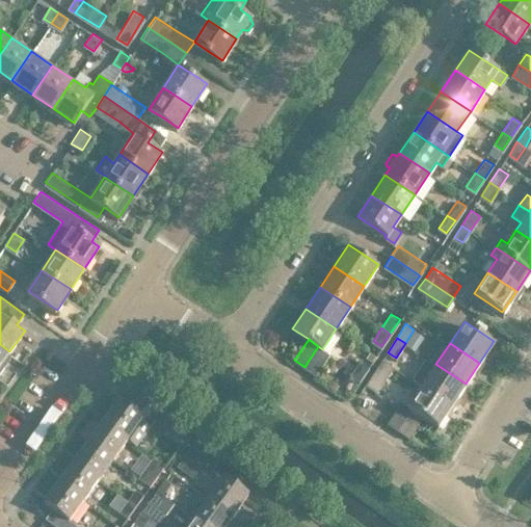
[(0,368),(8,358),(6,356),(9,351),(0,344),(0,368)]
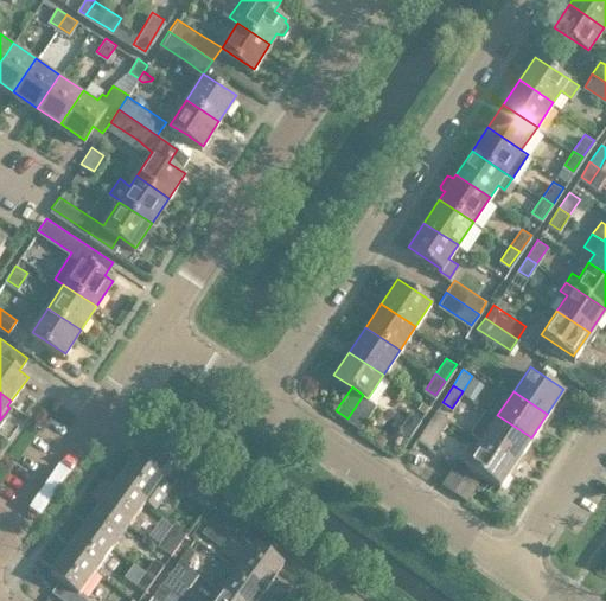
[(368,398),(363,395),(348,419),(359,427),(375,403),(368,398)]
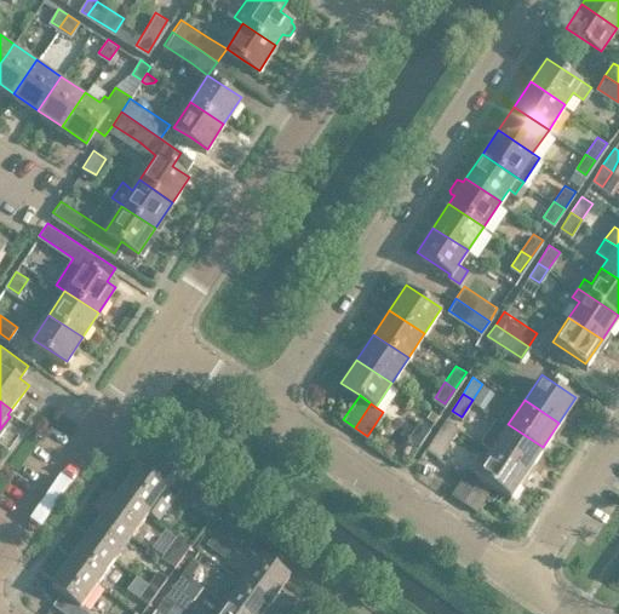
[(526,472),(543,447),(508,424),(508,425),(497,418),(480,442),(491,449),(526,472)]
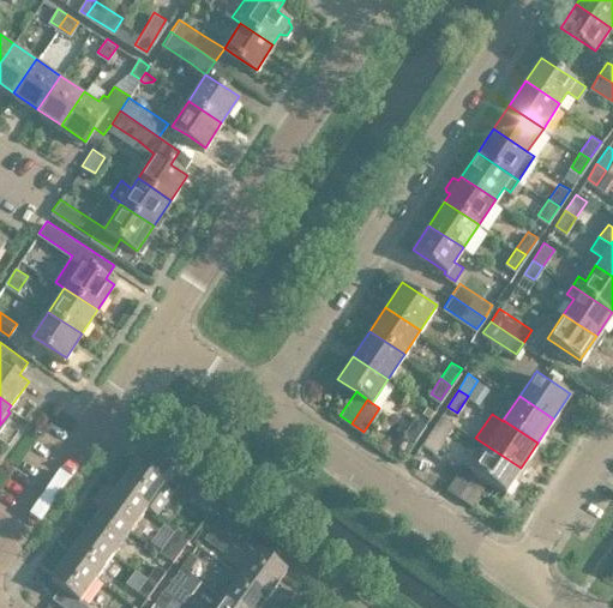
[(416,438),(427,422),(416,415),(406,431),(416,438)]
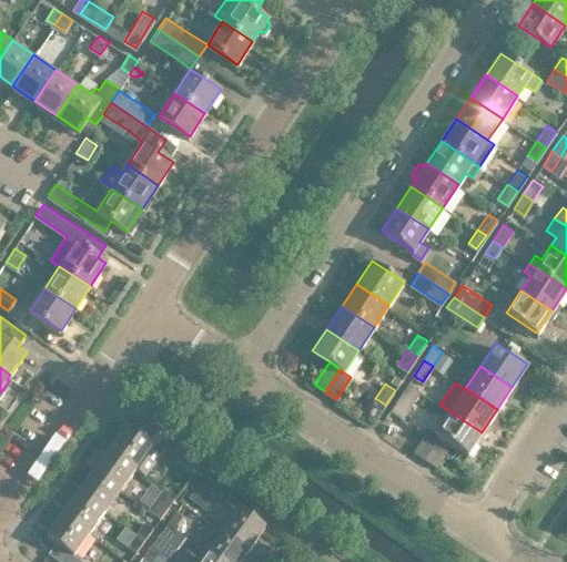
[(408,384),(392,409),(402,417),(419,390),(408,384)]
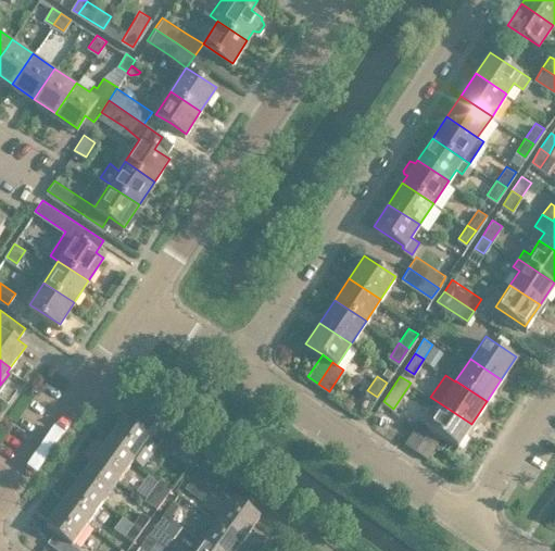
[(350,405),(354,399),(345,393),(341,400),(350,405)]
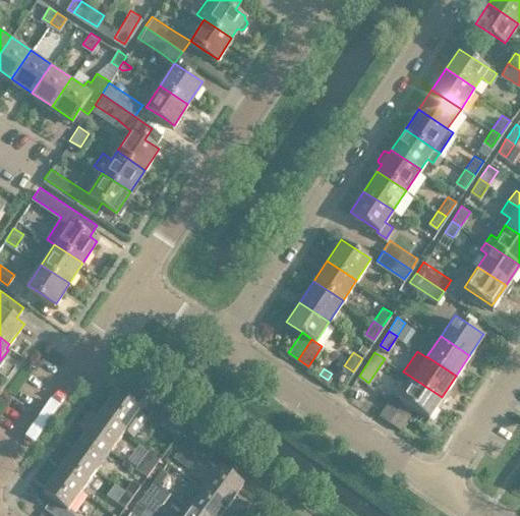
[(428,417),(442,397),(412,378),(399,398),(403,401),(413,407),(428,417)]
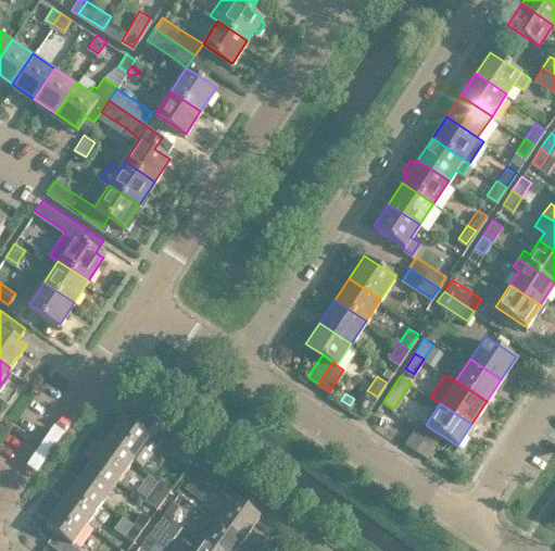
[(134,424),(124,416),(108,439),(134,458),(149,437),(161,446),(169,435),(141,414),(134,424)]
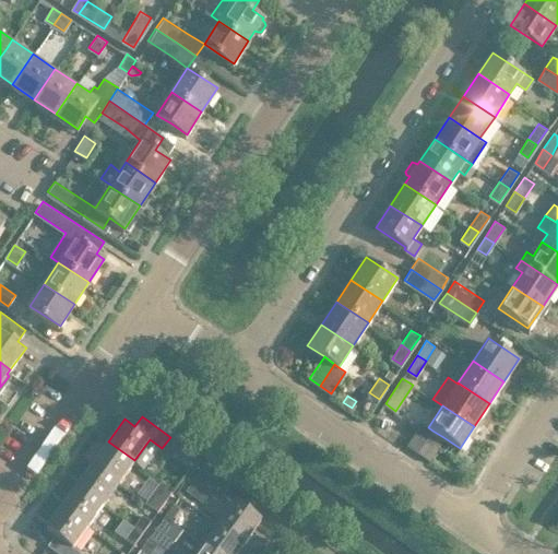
[(406,443),(418,451),(432,431),(428,427),(420,422),(406,443)]
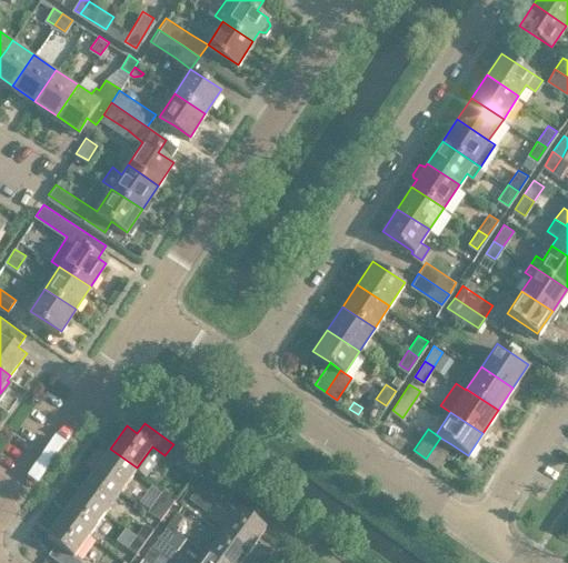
[(451,444),(440,438),(426,459),(437,465),(451,444)]
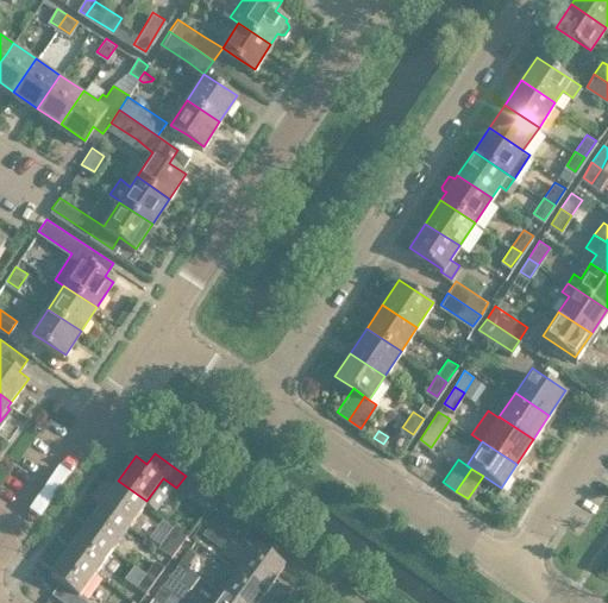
[(146,501),(118,481),(101,503),(129,523),(146,501)]
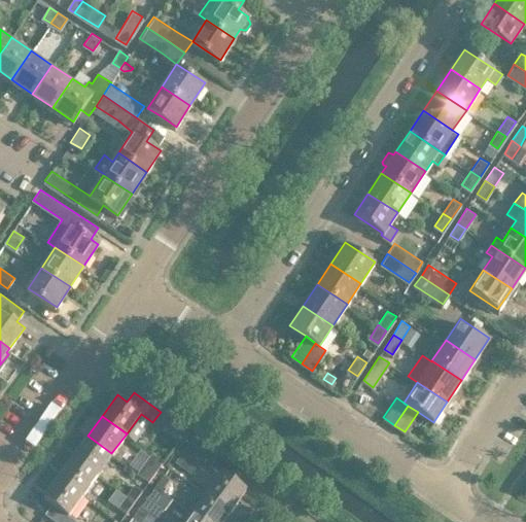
[(111,453),(88,436),(73,455),(98,473),(111,453)]
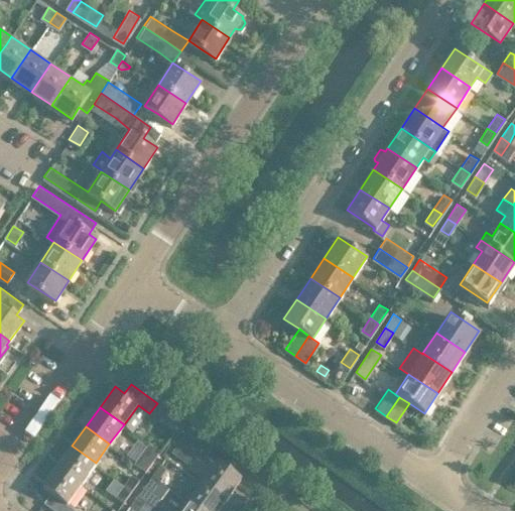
[(188,426),(174,446),(189,458),(204,437),(188,426)]
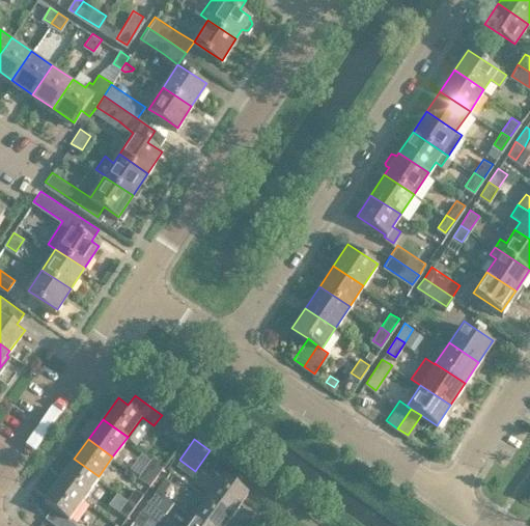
[(247,477),(220,457),(212,467),(223,475),(208,496),(232,514),(248,493),(240,487),(247,477)]
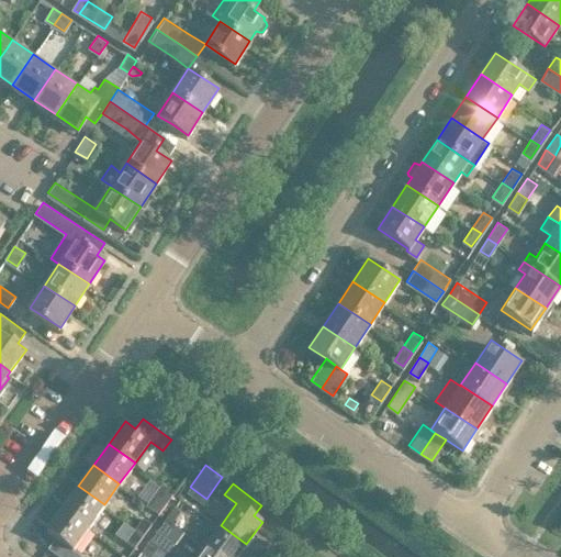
[(63,508),(88,526),(104,504),(78,486),(63,508)]
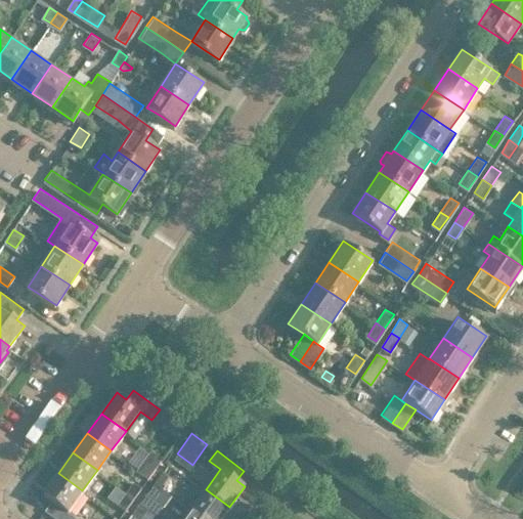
[(147,459),(138,471),(147,477),(157,465),(147,459)]
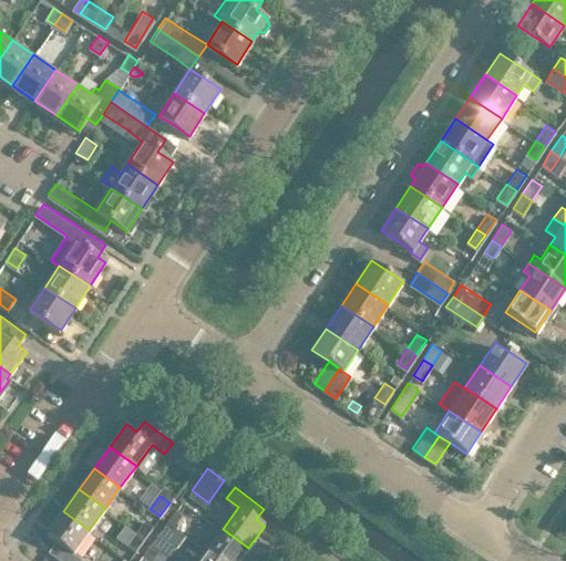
[(131,527),(145,537),(155,525),(154,525),(160,516),(150,509),(146,506),(131,527)]
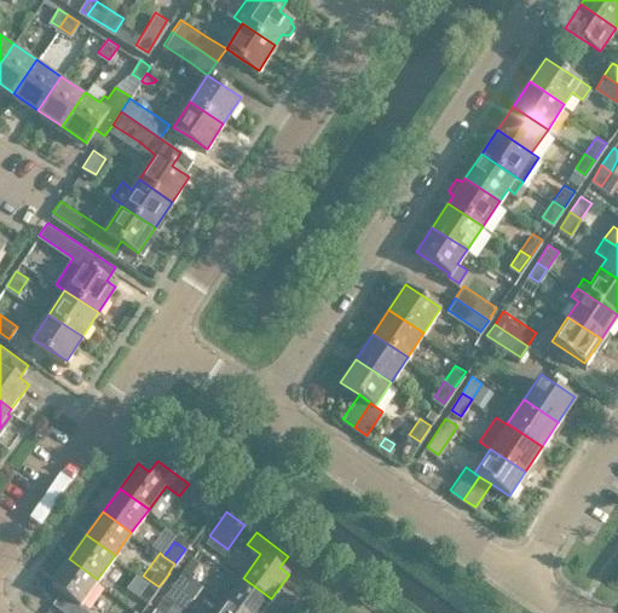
[(192,556),(183,570),(191,576),(201,562),(192,556)]
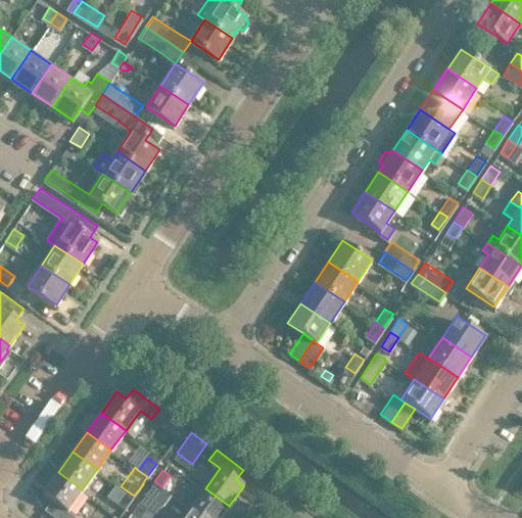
[(82,489),(58,472),(43,491),(52,498),(45,508),(58,517),(79,517),(80,517),(68,508),(82,489)]
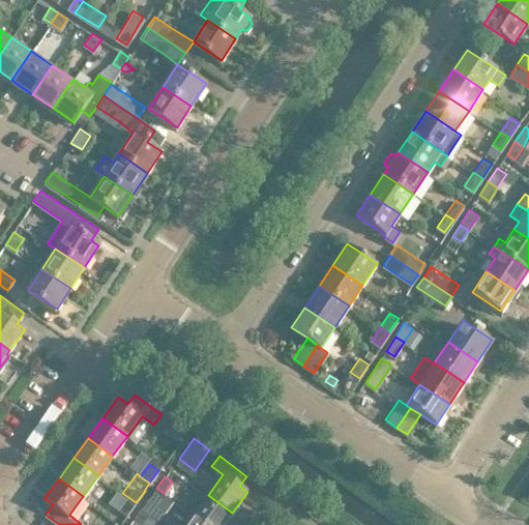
[(155,503),(164,493),(156,488),(149,498),(155,503)]
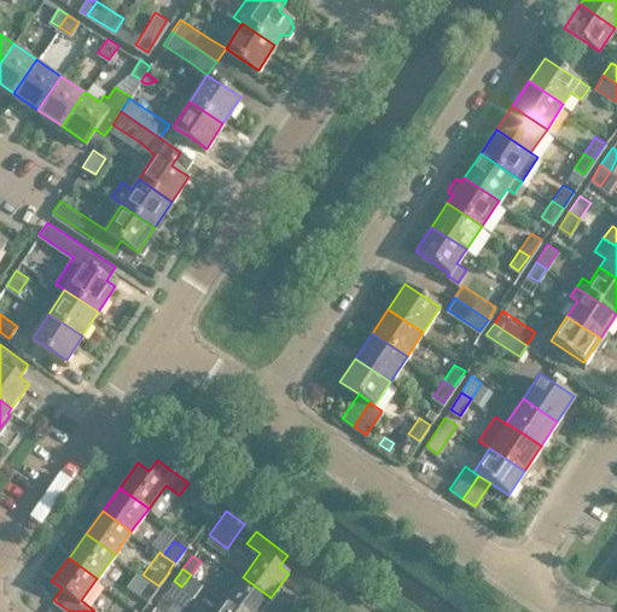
[(150,599),(158,586),(143,575),(134,587),(140,592),(150,599)]
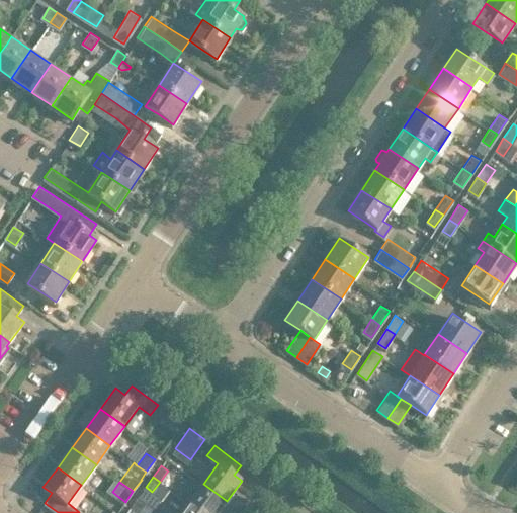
[(189,503),(203,512),(218,512),(227,501),(203,484),(189,503)]
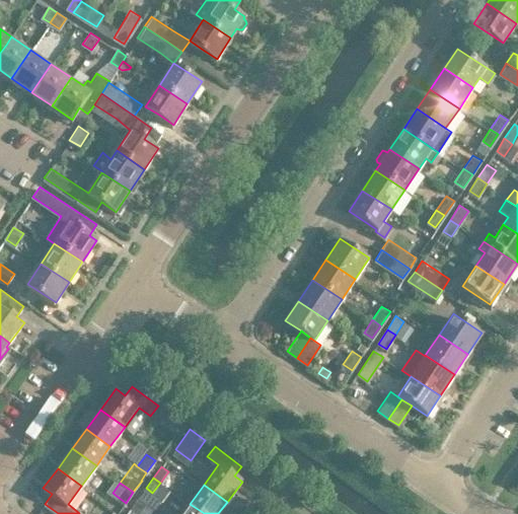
[(140,496),(132,507),(139,513),(148,502),(140,496)]
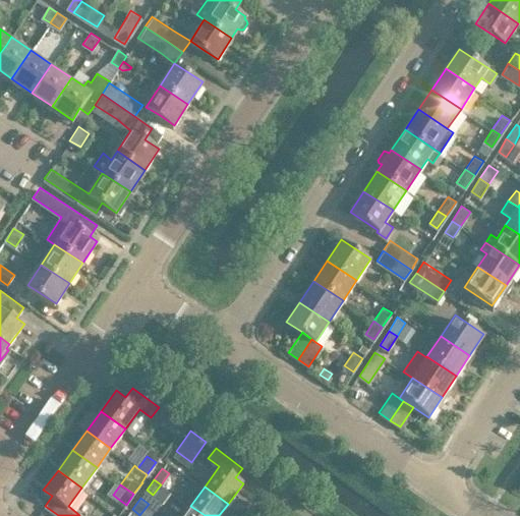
[(205,515),(190,506),(182,515),(205,515)]
